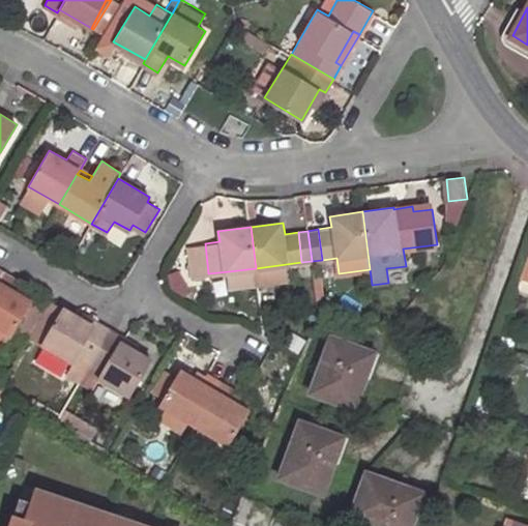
[(203,274),(208,273),(205,243),(199,244),(203,274)]
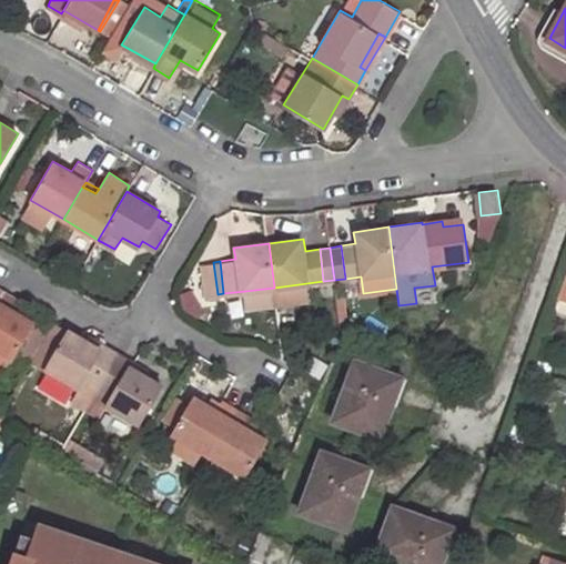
[(18,296),(3,288),(0,293),(0,349),(13,356),(34,323),(20,315),(12,311),(17,302),(20,299),(18,296)]
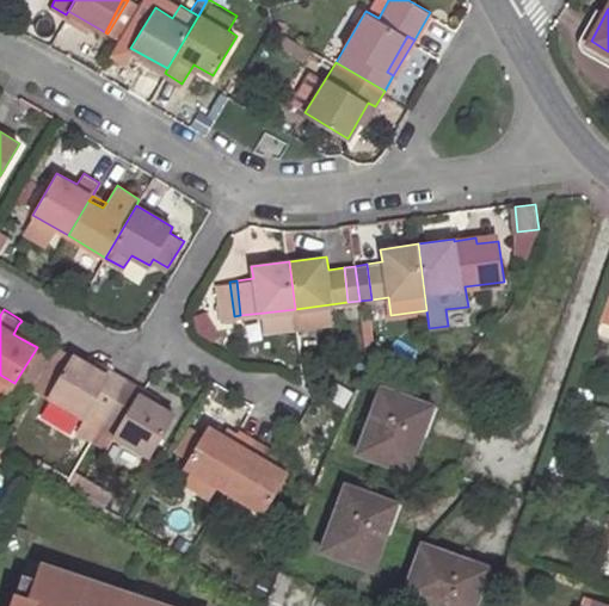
[(297,325),(295,309),(264,313),(266,329),(297,325)]
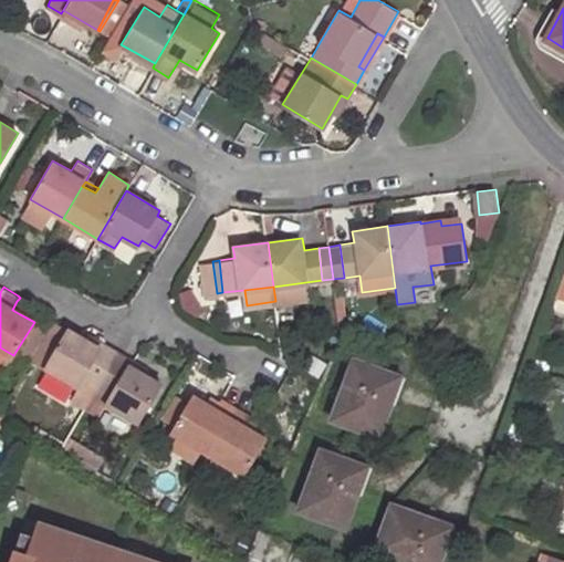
[(24,305),(17,301),(12,310),(20,314),(24,305)]
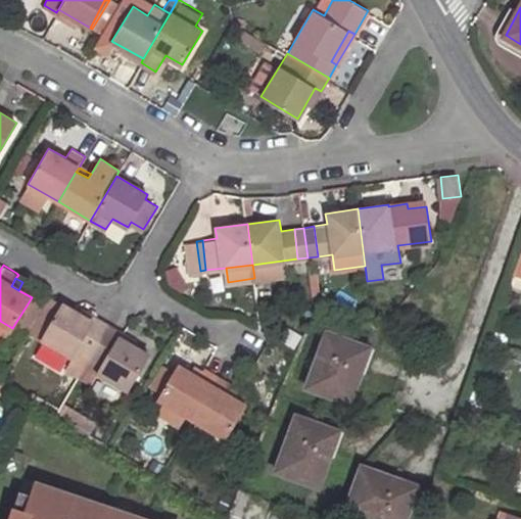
[(41,338),(62,302),(49,294),(43,303),(28,330),(41,338)]
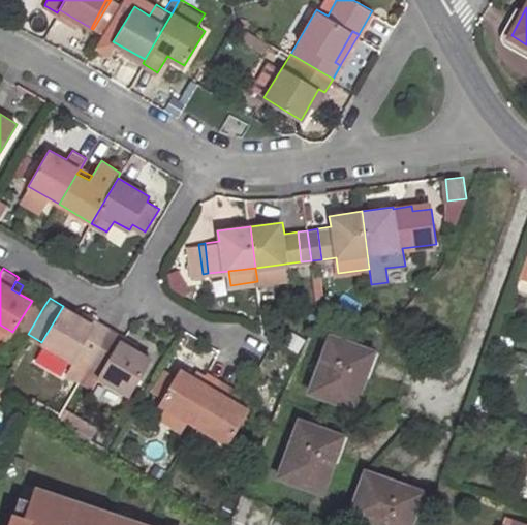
[(32,301),(12,332),(25,339),(28,334),(43,307),(32,301)]
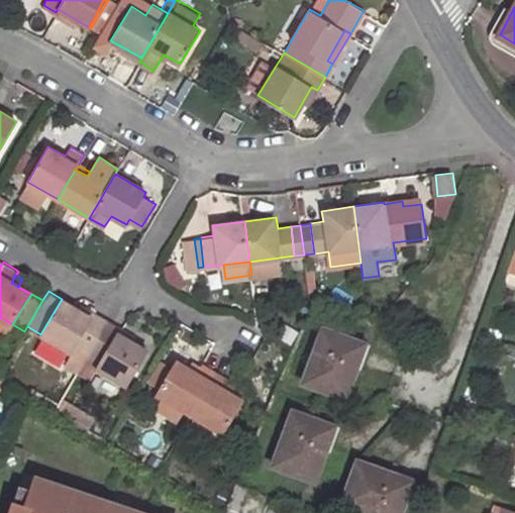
[(88,352),(107,320),(94,312),(92,317),(62,299),(40,334),(84,360),(88,352)]
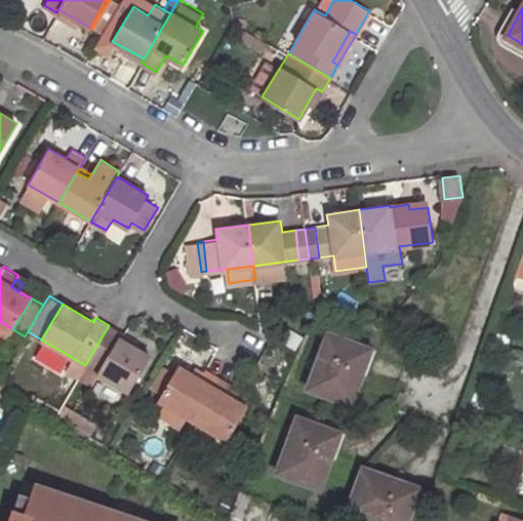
[(121,332),(109,325),(89,358),(101,364),(96,371),(129,391),(150,356),(118,337),(121,332)]
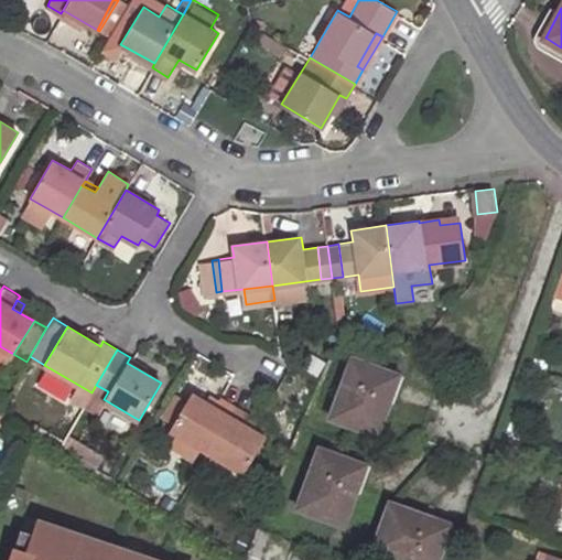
[(397,373),(353,357),(332,417),(376,432),(397,373)]
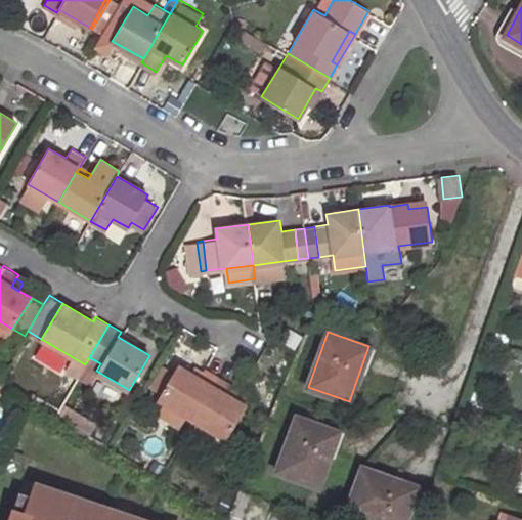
[(100,363),(89,357),(85,364),(78,376),(84,380),(91,367),(96,371),(100,363)]
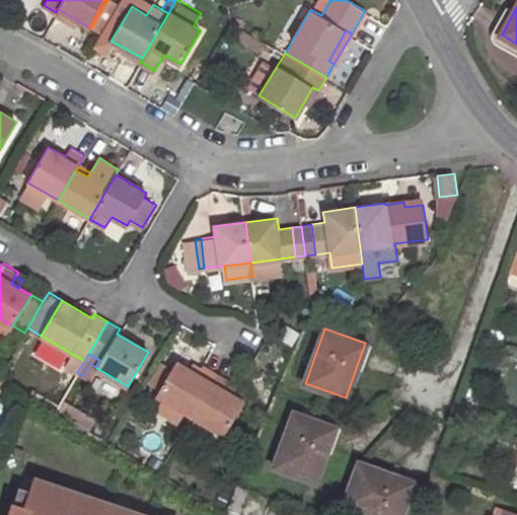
[(192,415),(217,371),(203,363),(202,365),(197,373),(189,369),(175,361),(172,367),(159,388),(156,393),(163,398),(185,411),(192,415)]
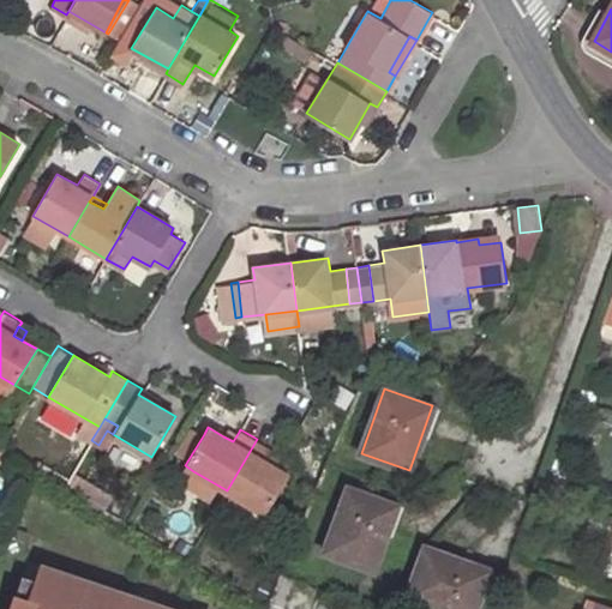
[(233,441),(239,432),(229,427),(223,436),(233,441)]
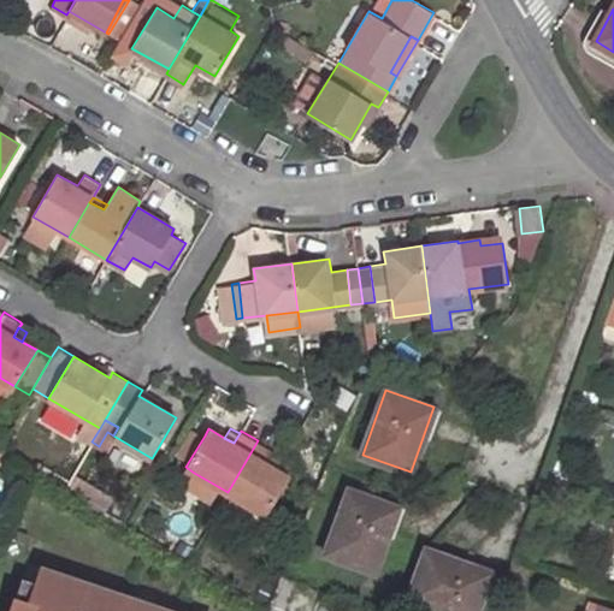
[(189,461),(205,435),(194,429),(178,454),(189,461)]
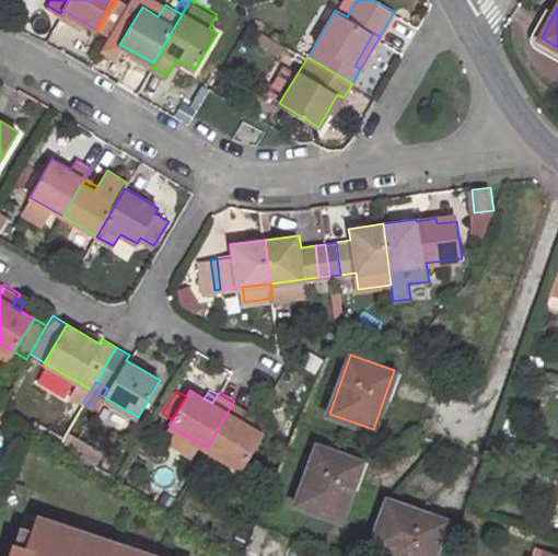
[(248,408),(234,401),(207,448),(243,468),(264,433),(251,426),(242,420),(246,413),(248,408)]
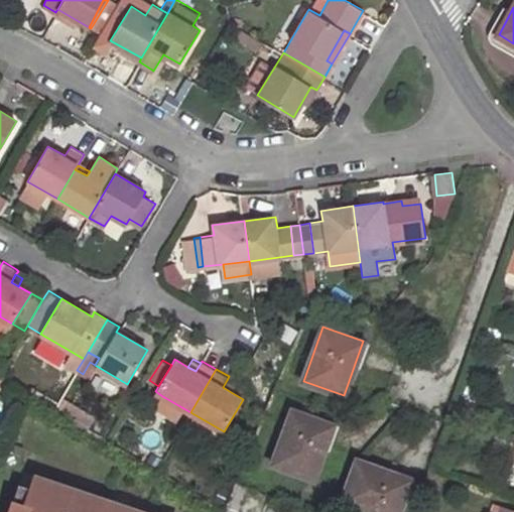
[(8,381),(1,376),(0,377),(0,384),(4,388),(8,381)]
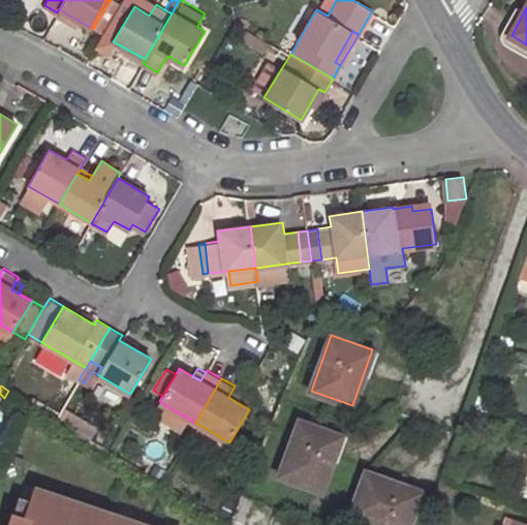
[(242,395),(233,390),(228,397),(237,402),(242,395)]
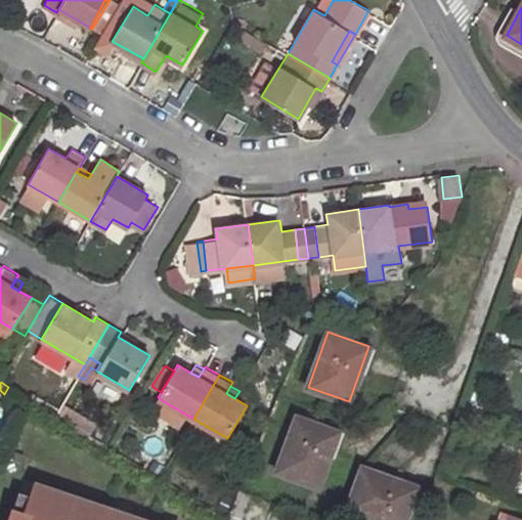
[(178,426),(186,415),(165,402),(158,415),(178,426)]
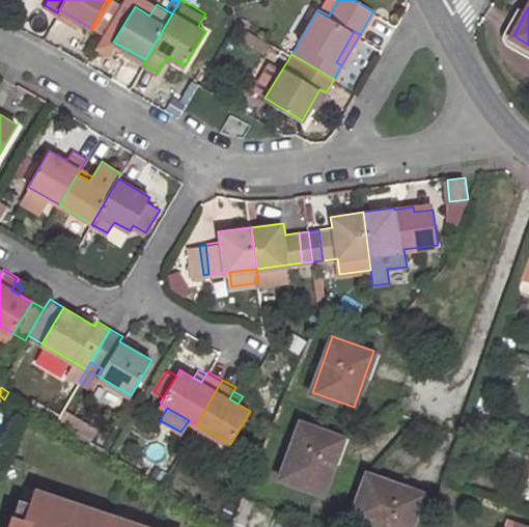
[(343,438),(301,421),(280,476),(323,492),(343,438)]
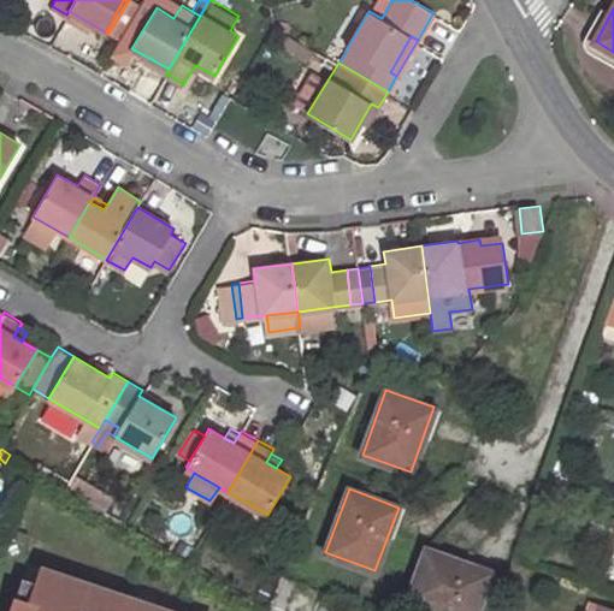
[(427,547),(411,598),(447,610),(476,610),(491,571),(427,547)]
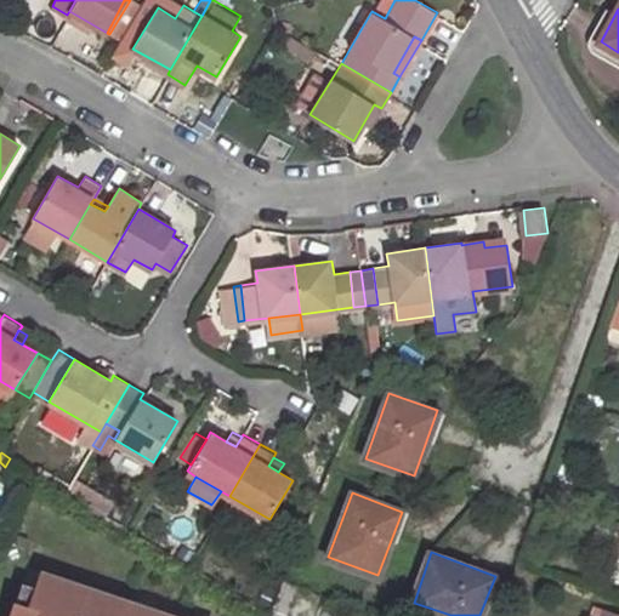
[(108,592),(43,569),(30,604),(15,599),(9,615),(180,615),(132,600),(132,603),(107,594),(108,592)]
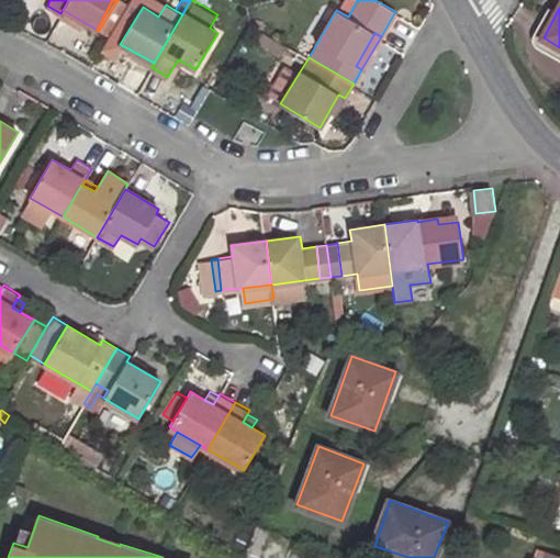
[(120,546),(120,544),(98,536),(97,538),(120,546)]
